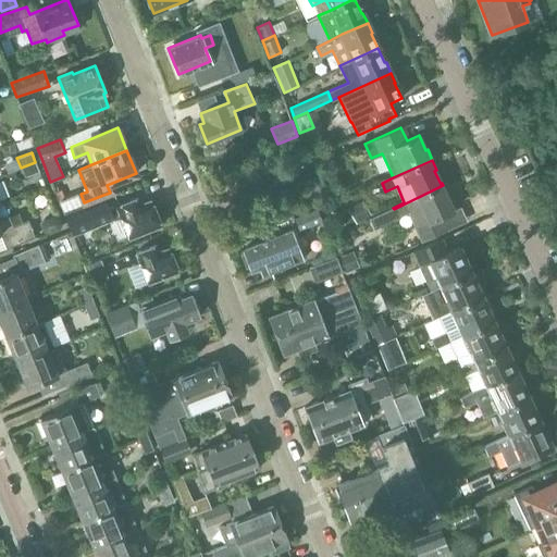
[(39,172),(35,162),(21,168),(24,177),(39,172)]
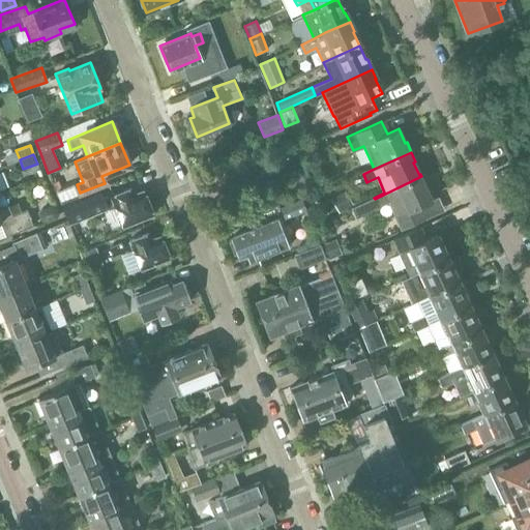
[(303,166),(293,170),(301,193),(312,189),(303,166)]
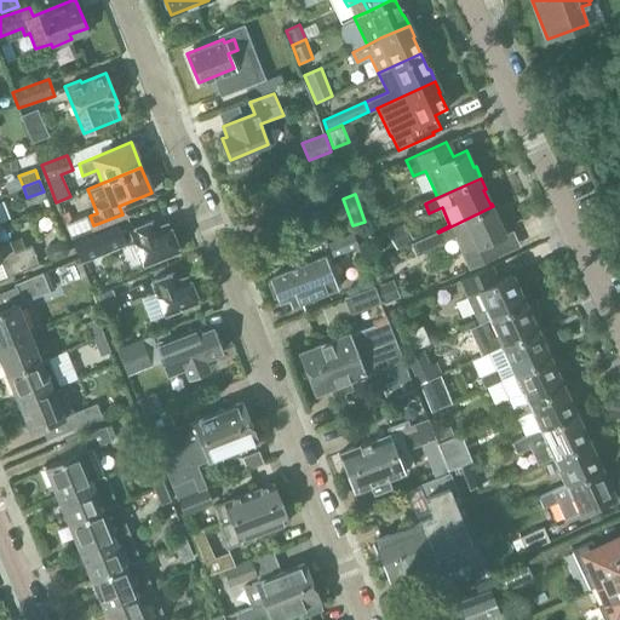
[(498,217),(493,206),(438,233),(443,242),(455,237),(470,268),(498,256),(492,240),(505,234),(505,231),(503,233),(497,218),(498,217)]
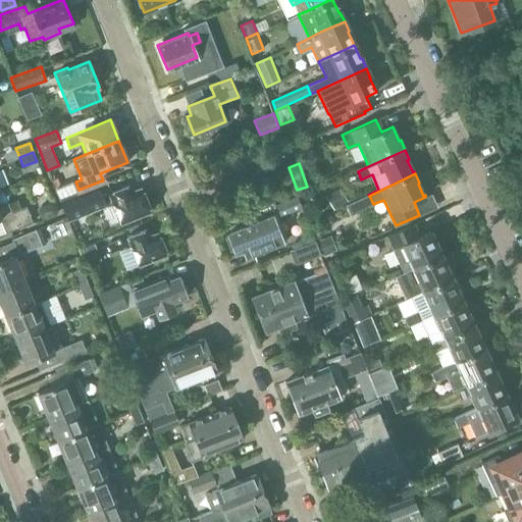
[(97,183),(79,190),(59,198),(67,217),(85,211),(86,214),(113,203),(121,222),(149,210),(141,189),(133,193),(129,185),(102,196),(98,185),(97,183)]
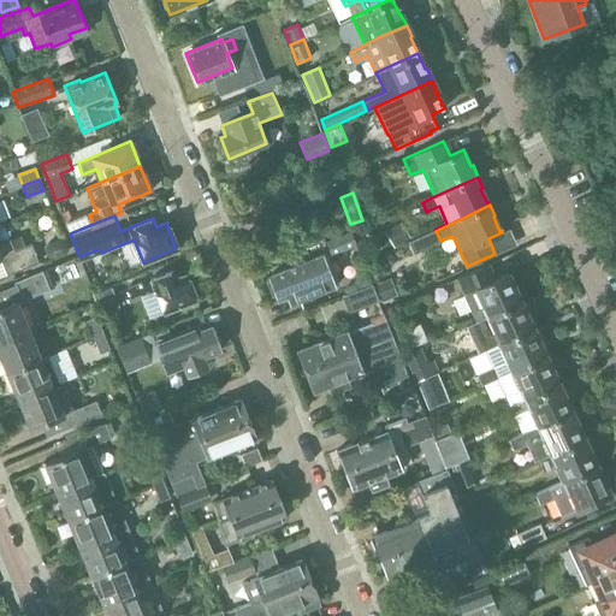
[(394,248),(410,237),(400,221),(374,238),(379,246),(389,240),(394,248)]
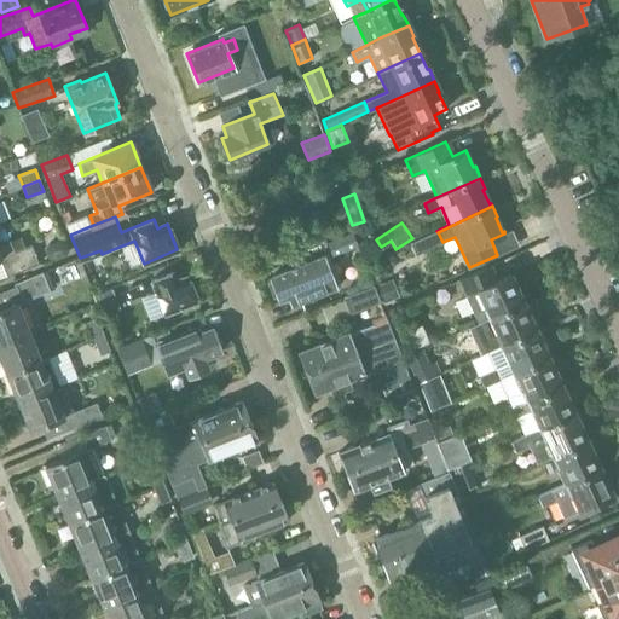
[(350,230),(325,239),(331,253),(356,243),(350,230)]
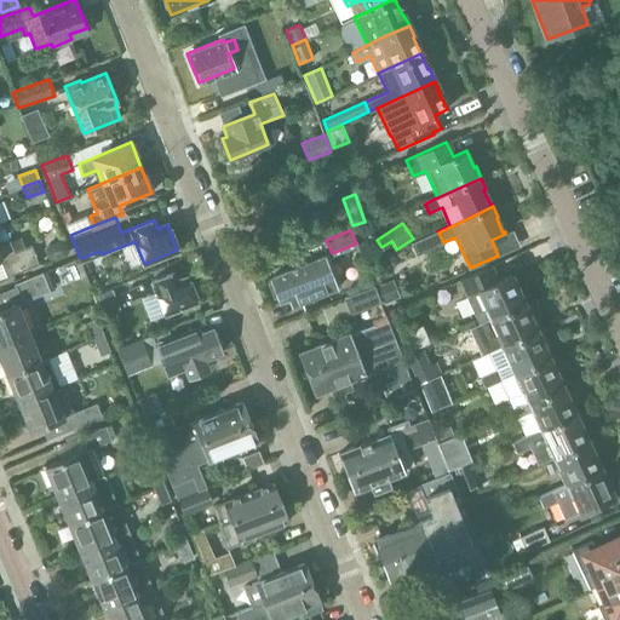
[(0,244),(0,262),(6,276),(38,264),(30,246),(13,252),(9,240),(0,244)]
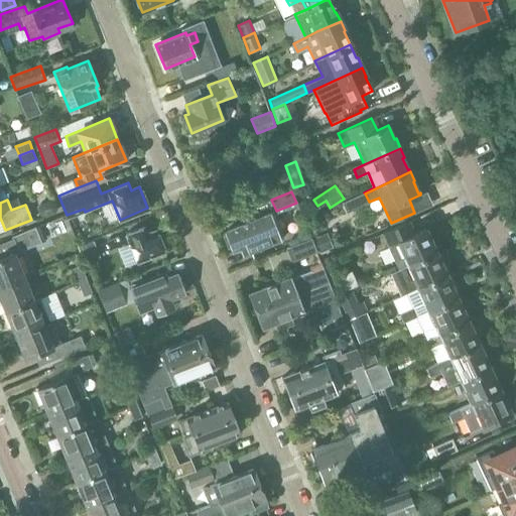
[(57,208),(54,202),(48,200),(39,204),(37,210),(39,216),(45,218),(54,214),(57,208)]
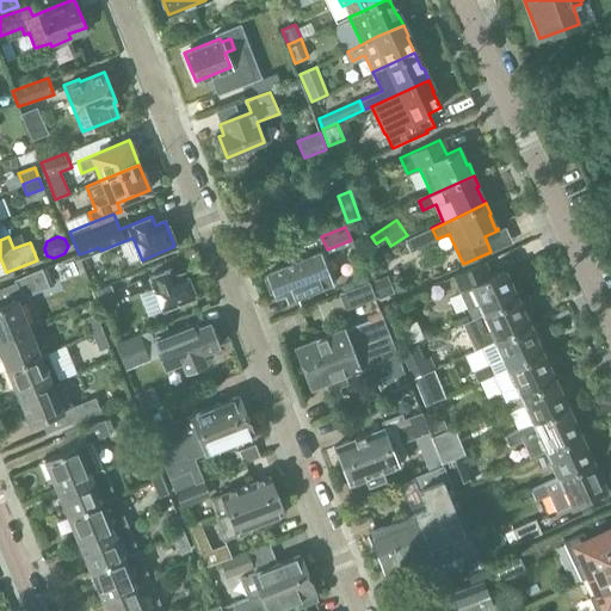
[(290,301),(337,282),(325,252),(302,260),(301,255),(285,261),(287,266),(266,273),(269,277),(265,278),(271,292),(273,291),(276,296),(287,291),(290,301)]
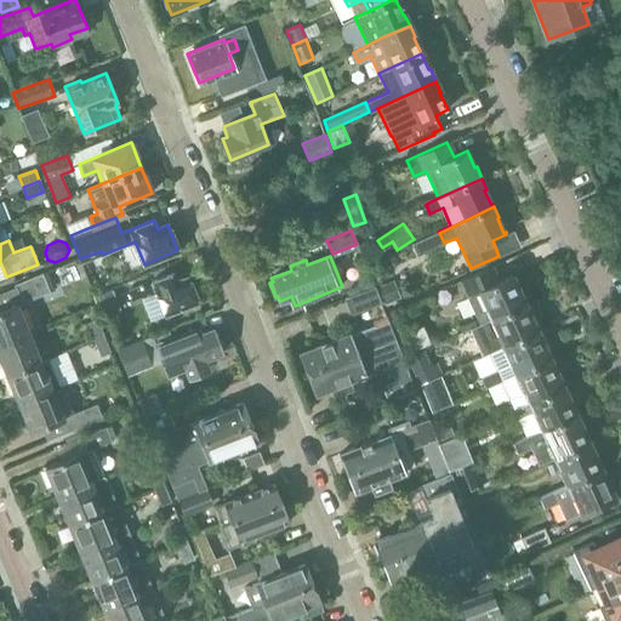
[(480,325),(525,303),(519,292),(523,291),(517,277),(513,279),(512,275),(499,280),(493,266),(460,280),(467,296),(480,325)]
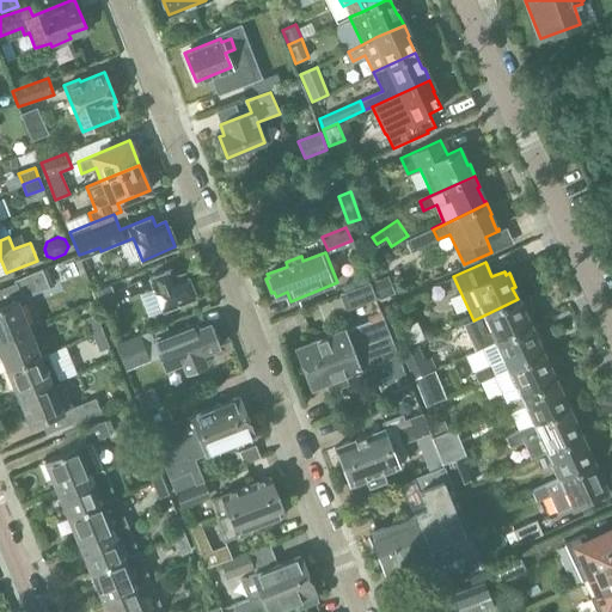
[(148,277),(153,288),(163,311),(195,298),(185,273),(175,276),(171,268),(148,277)]
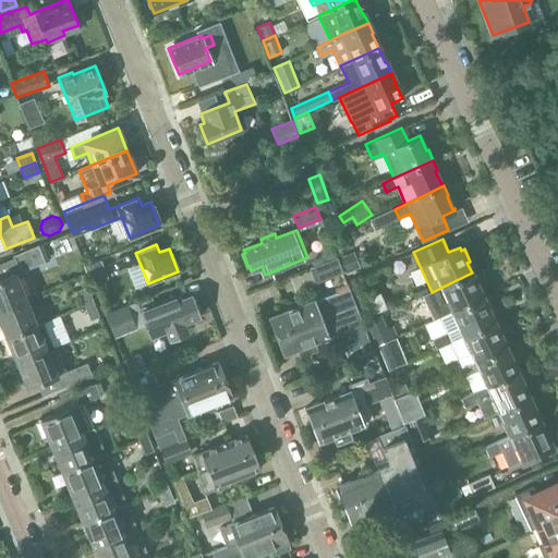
[(324,246),(320,255),(320,256),(323,263),(336,258),(330,244),(325,246),(324,246)]
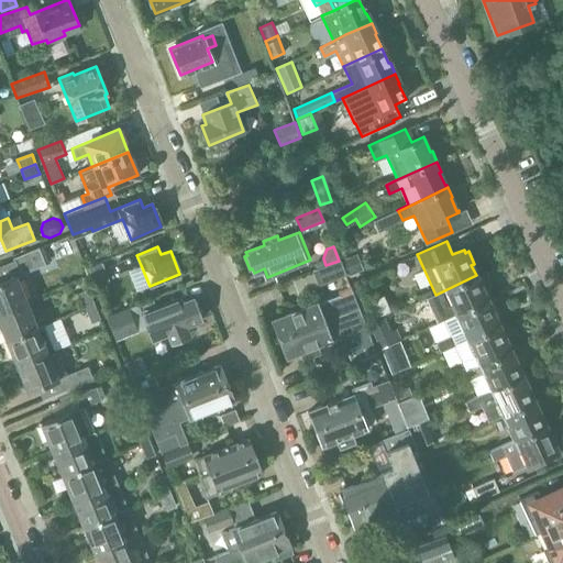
[(39,247),(12,258),(19,275),(45,264),(39,247)]
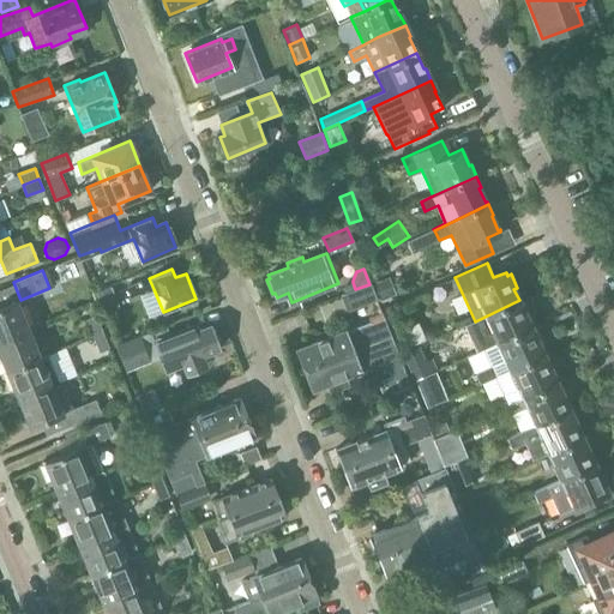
[(379,301),(396,294),(389,277),(372,283),(379,301)]
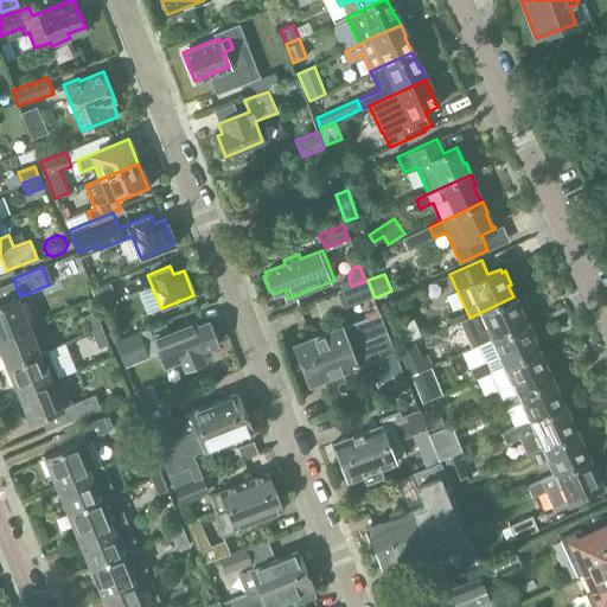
[(139,279),(126,283),(129,294),(142,289),(139,279)]
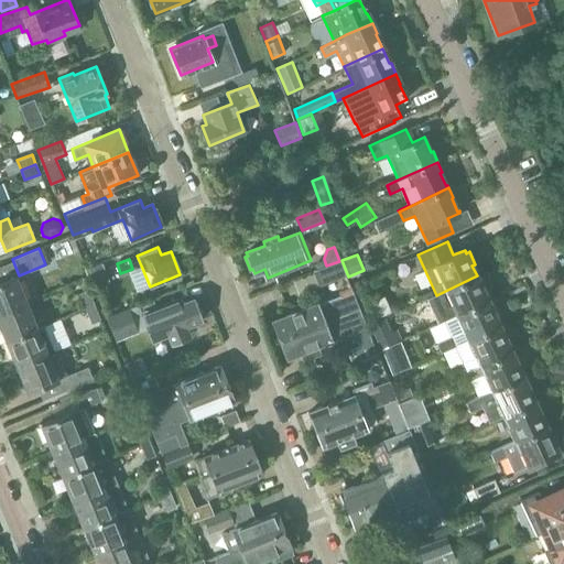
[(346,275),(340,260),(339,261),(326,266),(313,271),(313,272),(318,286),(346,275)]
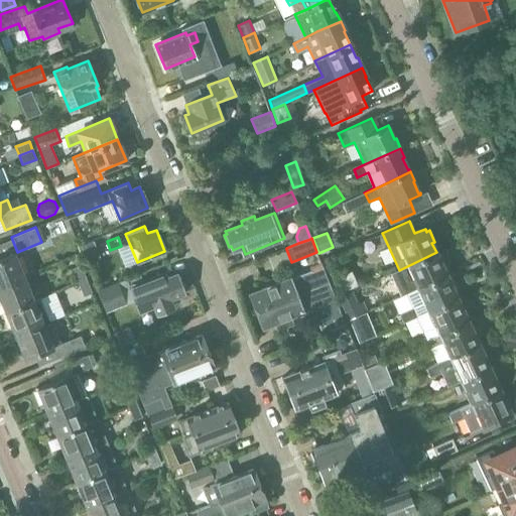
[(93,241),(81,246),(86,258),(88,262),(100,257),(93,241)]
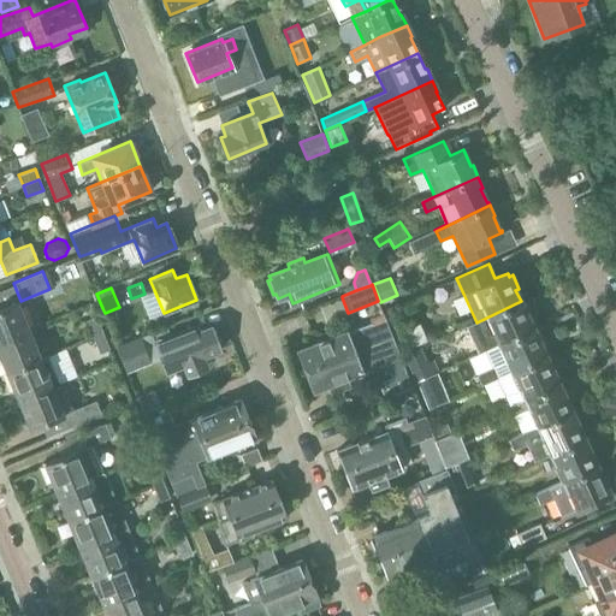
[(477,323),(477,324),(483,338),(473,342),(478,354),(485,350),(486,351),(533,330),(527,318),(532,317),(525,302),(522,303),(521,301),(477,323)]
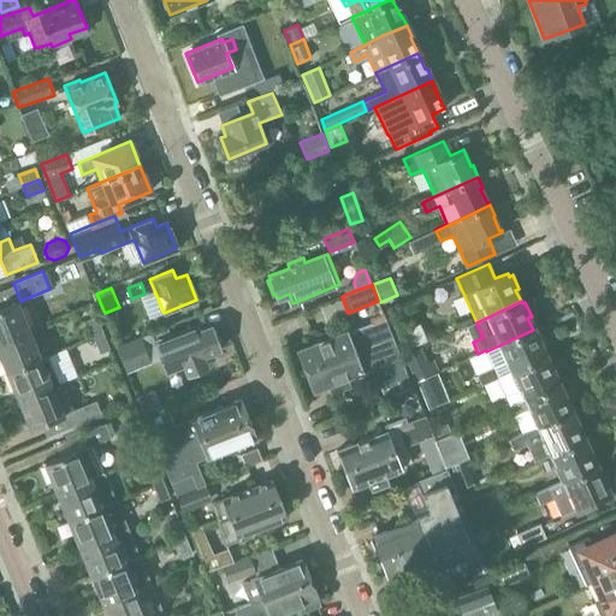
[(0,342),(28,331),(16,302),(0,307),(0,342)]
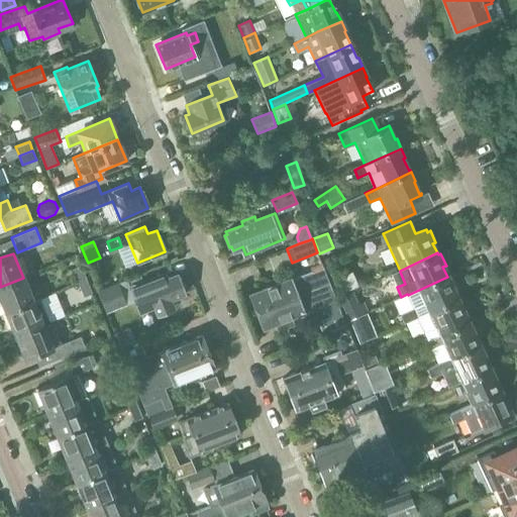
[(256,311),(329,284),(322,264),(311,268),(313,272),(293,280),(293,278),(250,295),(256,311)]
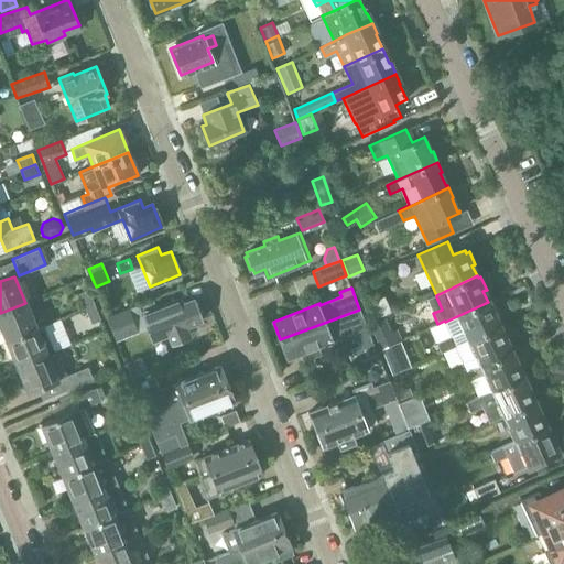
[(85,308),(94,305),(88,290),(79,293),(85,308)]
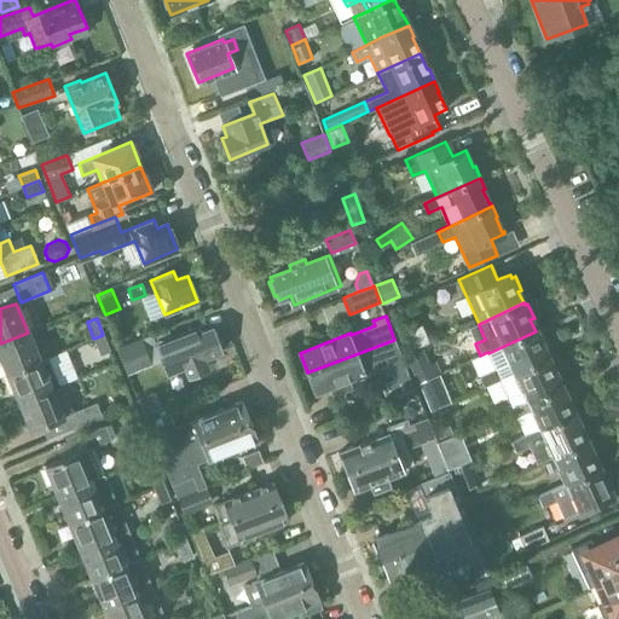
[(200,333),(197,327),(154,342),(150,331),(114,345),(123,370),(160,358),(165,371),(183,365),(186,376),(204,370),(201,358),(219,352),(218,346),(221,345),(217,333),(213,334),(212,329),(200,333)]
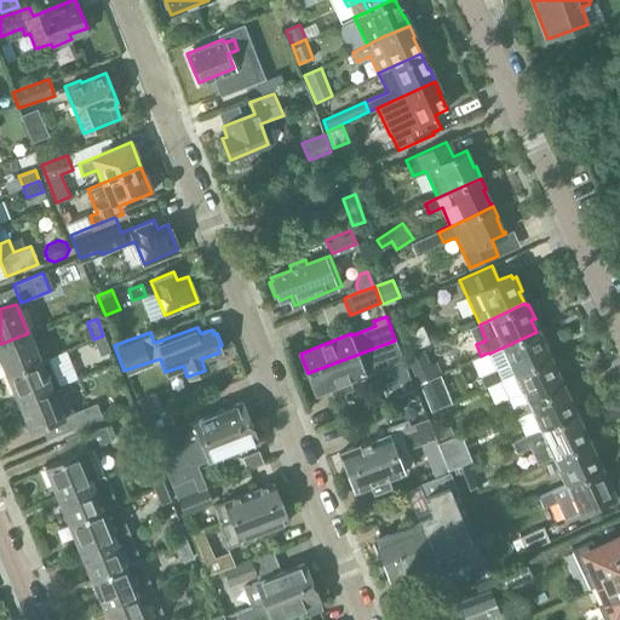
[(489,354),(497,369),(480,377),(484,388),(500,380),(501,382),(549,359),(544,348),(547,346),(541,332),(537,333),(537,332),(489,354)]
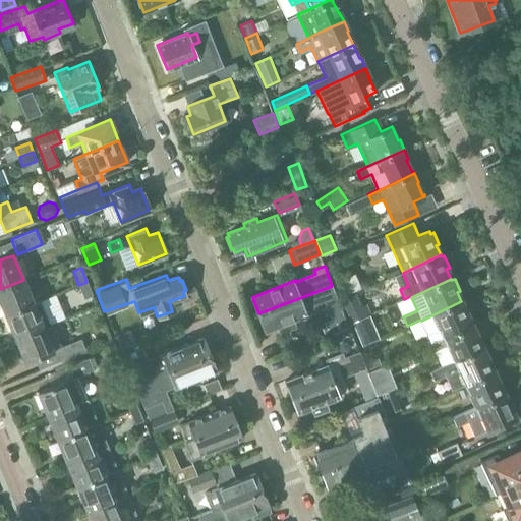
[(23,280),(0,289),(0,302),(5,315),(33,303),(23,280)]
